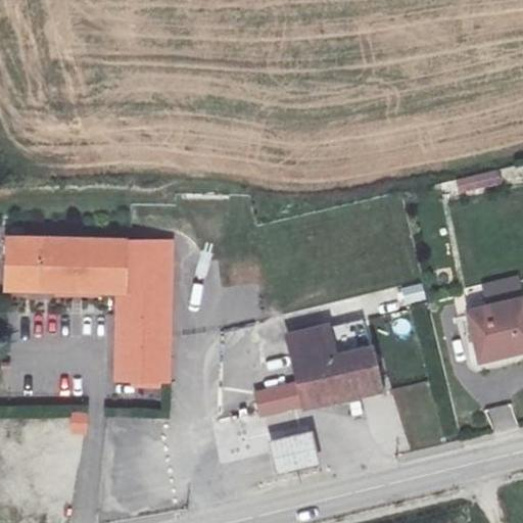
[(460,194),(502,184),(498,172),(457,181),(460,194)]
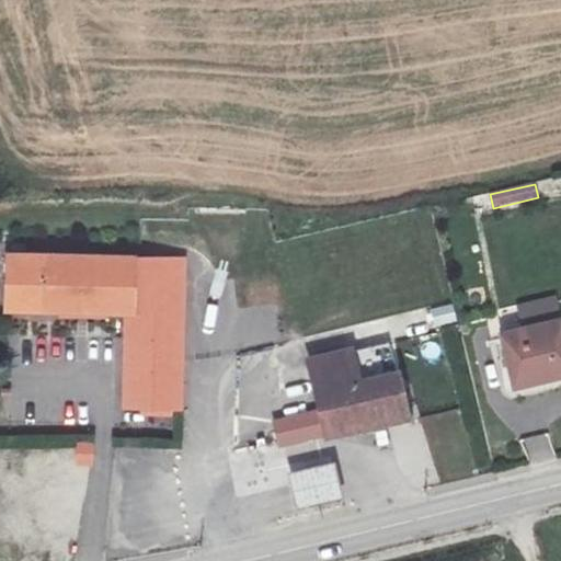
[(121,409),(184,412),(186,258),(2,251),(0,312),(122,317),(121,409)]
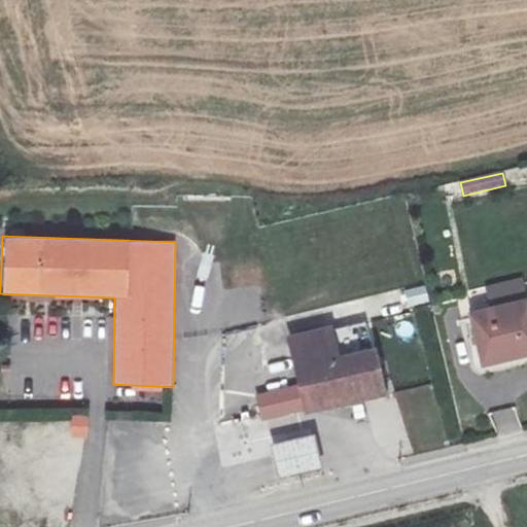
[(523,278),(486,286),(490,304),(526,295),(523,278)]
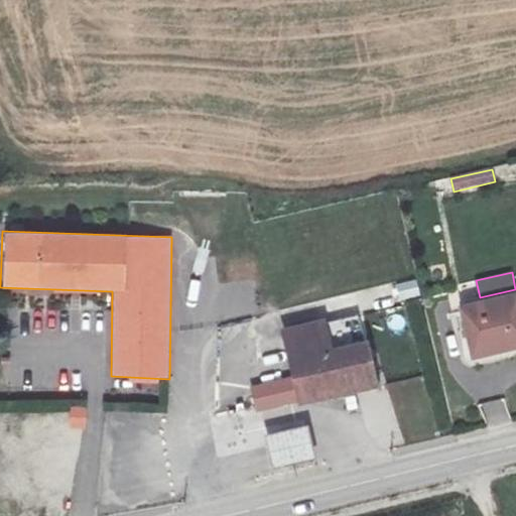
[(515,299),(472,311),(485,363),(515,355),(515,299)]
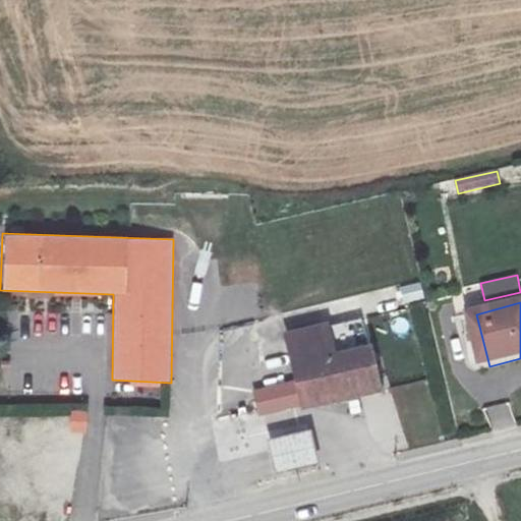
[(299,410),(381,392),(369,343),(335,350),(328,321),(282,331),(299,410)]
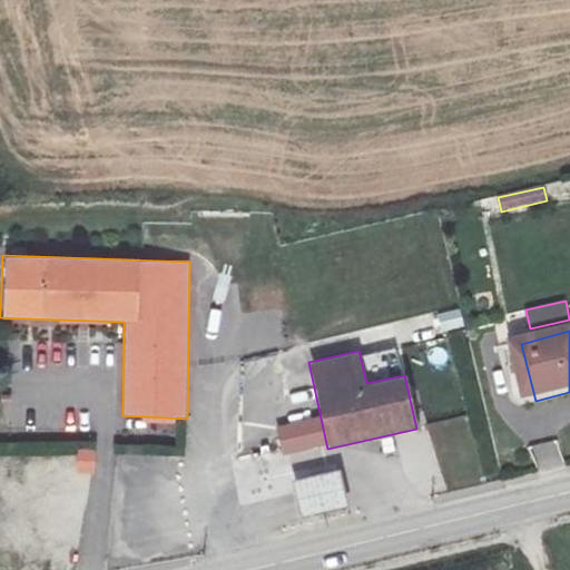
[(314,423),(290,430),(295,450),(320,443),(314,423)]
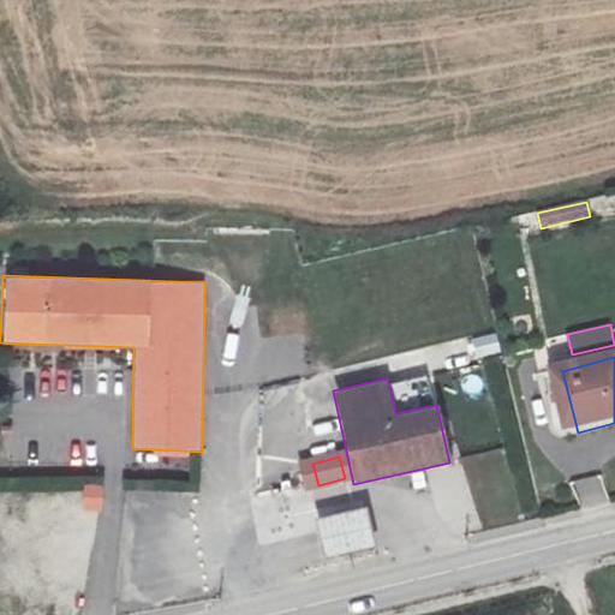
[(105,508),(105,483),(83,483),(83,508),(105,508)]
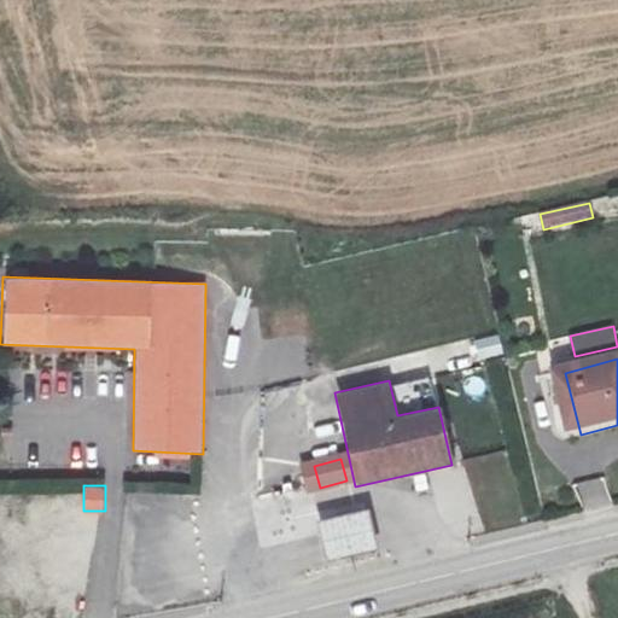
[(371,508),(320,520),(330,559),(380,547),(371,508)]
